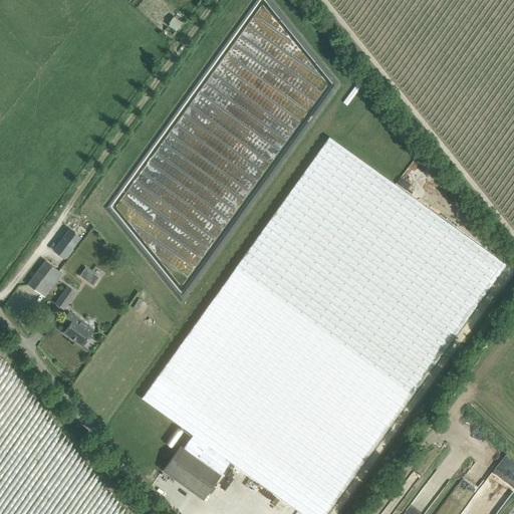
[(163,29),(171,35),(181,22),(173,15),(163,29)]
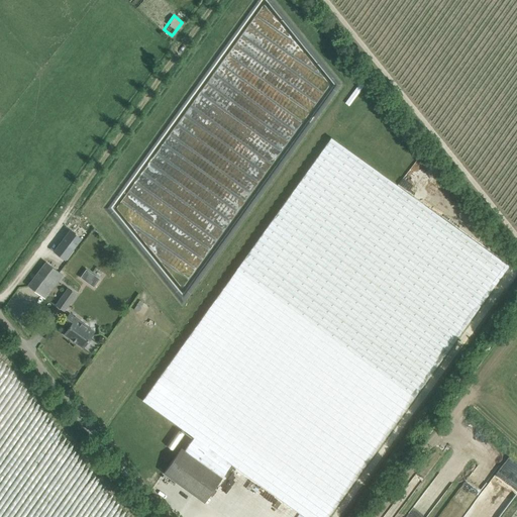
[(148,393),(142,401),(194,437),(185,450),(181,448),(164,473),(205,502),(231,464),(304,516),(327,516),(414,397),(509,266),(331,137),(236,269),(148,393)]
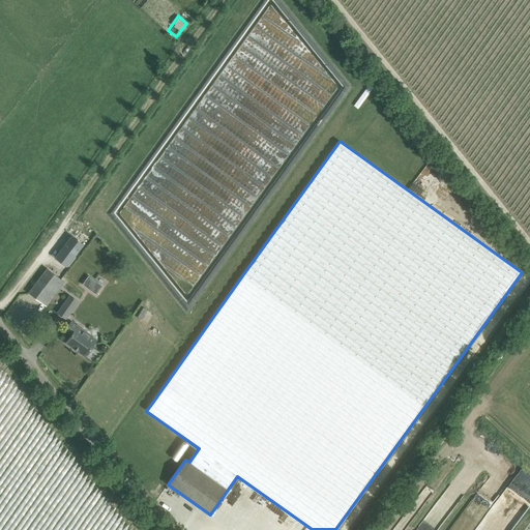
[(72,237),(56,258),(65,265),(67,266),(77,254),(83,245),(81,243),(72,237)]
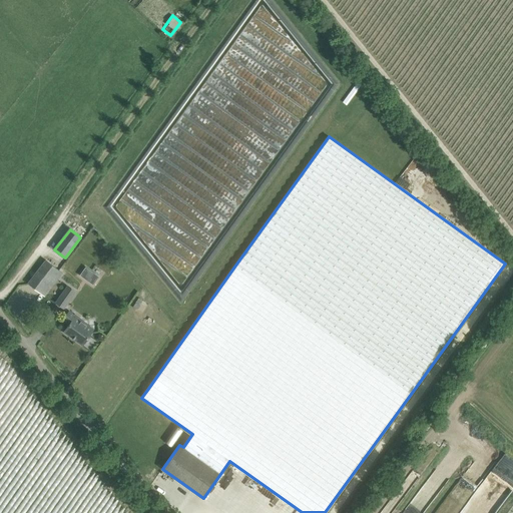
[(29,285),(45,297),(63,274),(46,261),(28,285),(29,285)]
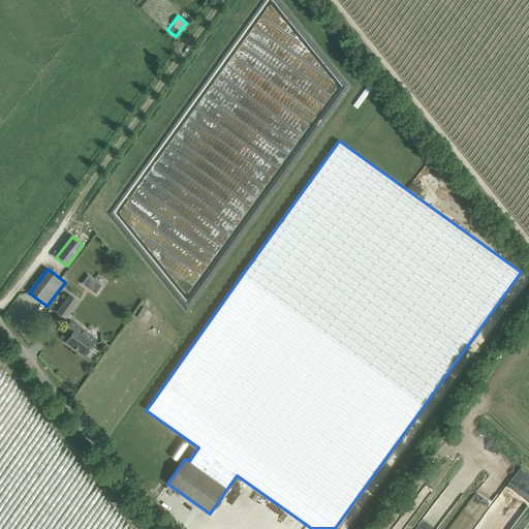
[(80,274),(75,280),(80,283),(81,282),(84,278),(80,274)]
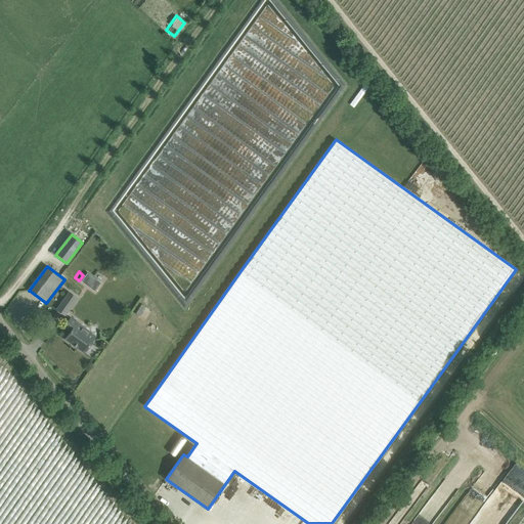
[(101,282),(87,272),(81,281),(95,292),(101,282)]
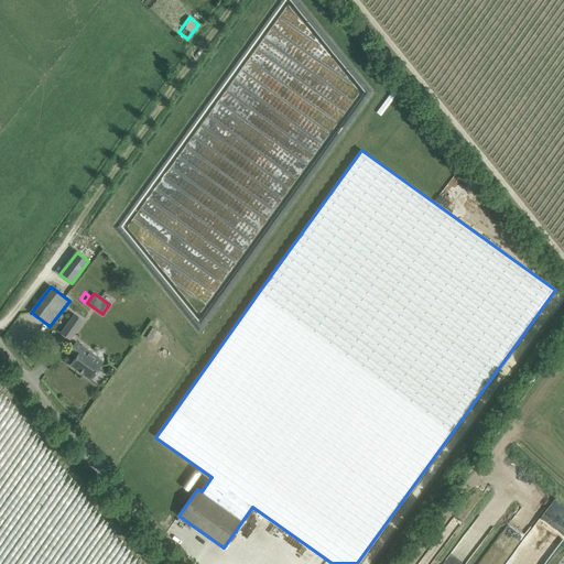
[(69,339),(83,321),(74,314),(61,333),(69,339)]
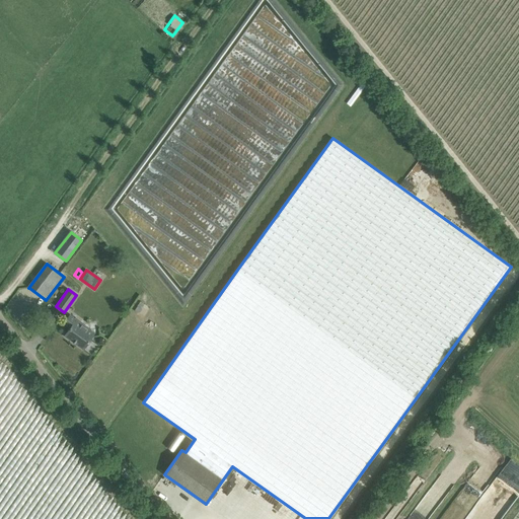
[(70,315),(64,323),(70,327),(64,336),(83,349),(94,332),(70,315)]
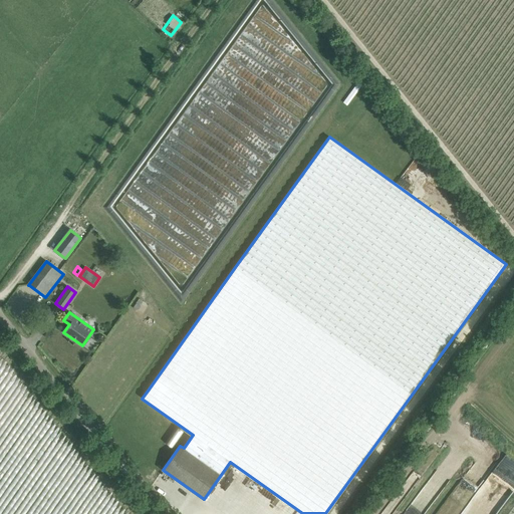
[(176,428),(165,443),(170,447),(181,432),(176,428)]
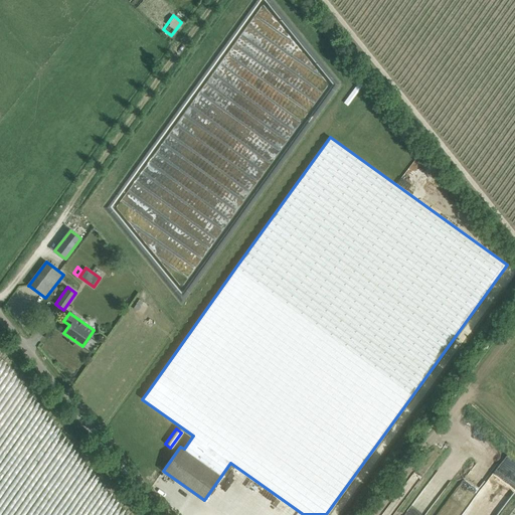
[(497,514),(514,489),(514,461),(503,454),(466,509),(475,514),(497,514)]
